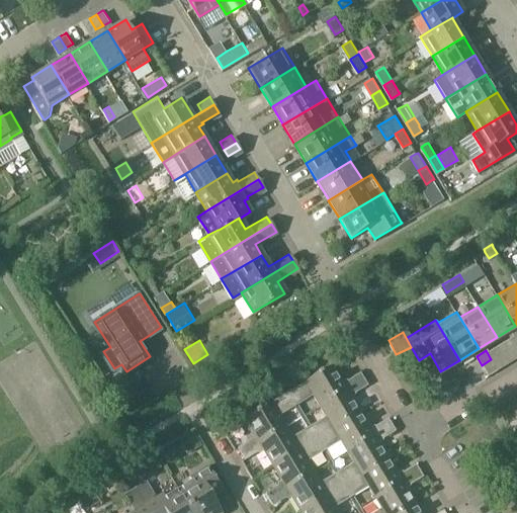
[(497,368),(491,359),(482,365),(487,373),(497,368)]
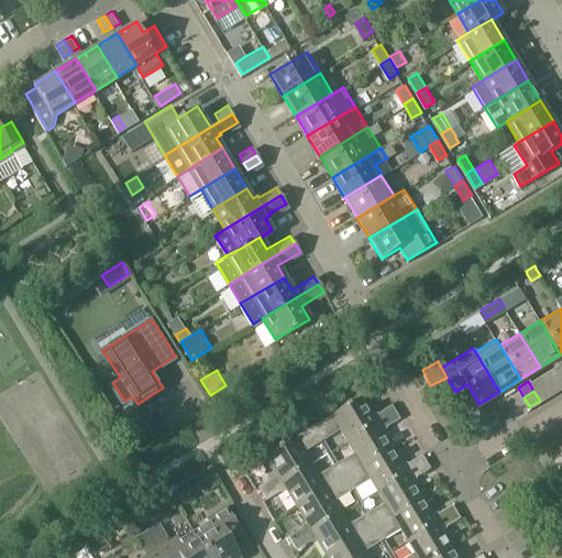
[(344,440),(375,422),(360,395),(312,424),(322,440),(338,430),(344,440)]
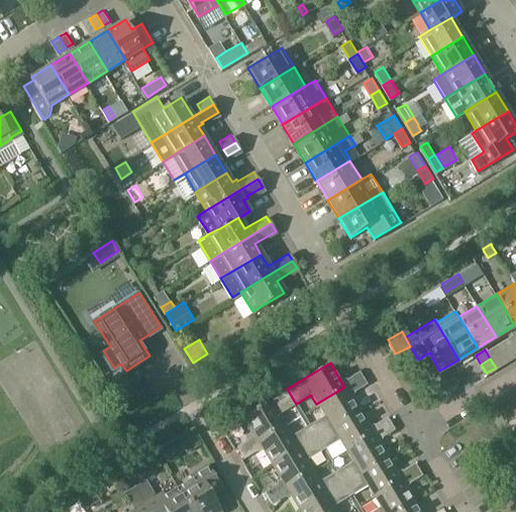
[(350,384),(363,376),(358,369),(346,376),(350,384)]
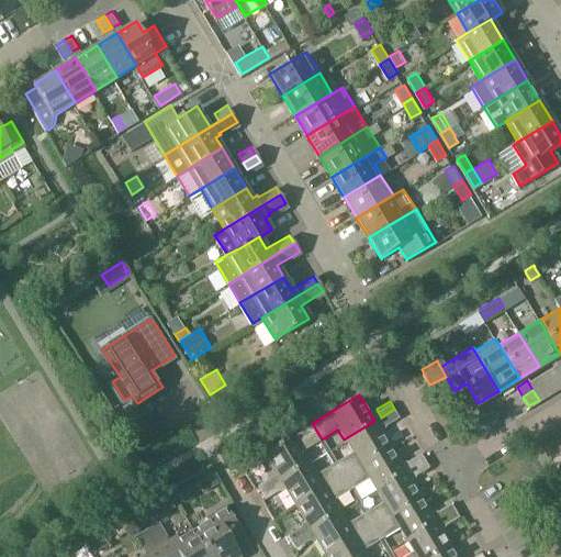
[(399,415),(394,409),(381,418),(384,423),(399,415)]
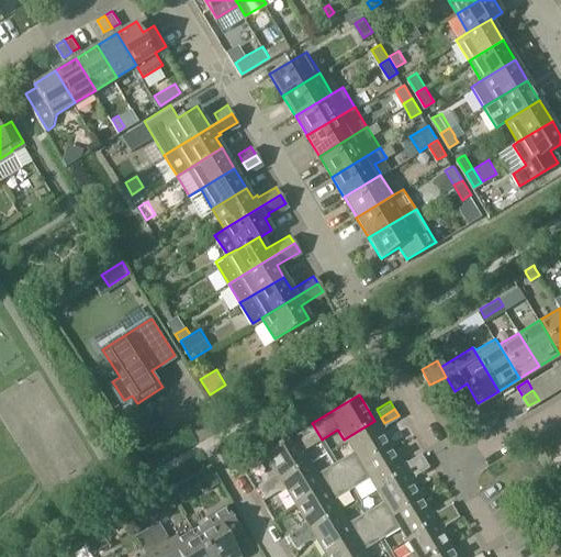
[(374,421),(344,439),(351,454),(336,463),(343,475),(390,446),(374,421)]
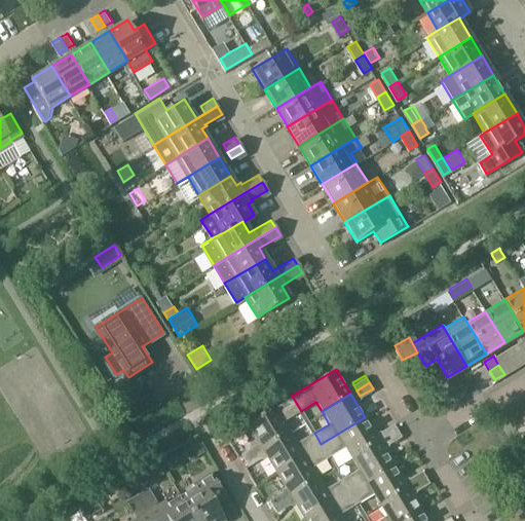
[(301,411),(292,396),(247,423),(262,448),(290,431),(285,421),(301,411)]
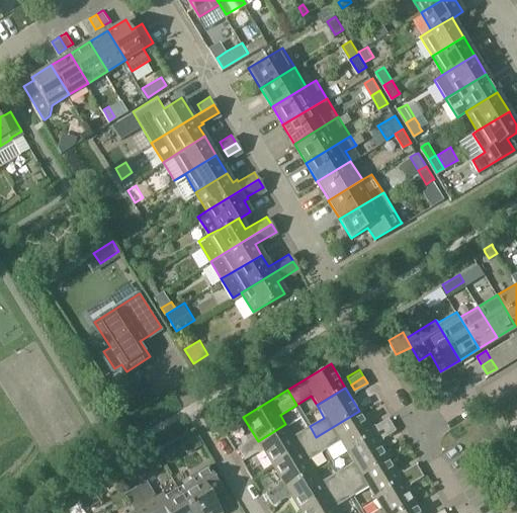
[(373,434),(359,411),(316,437),(324,450),(339,441),(345,451),(373,434)]
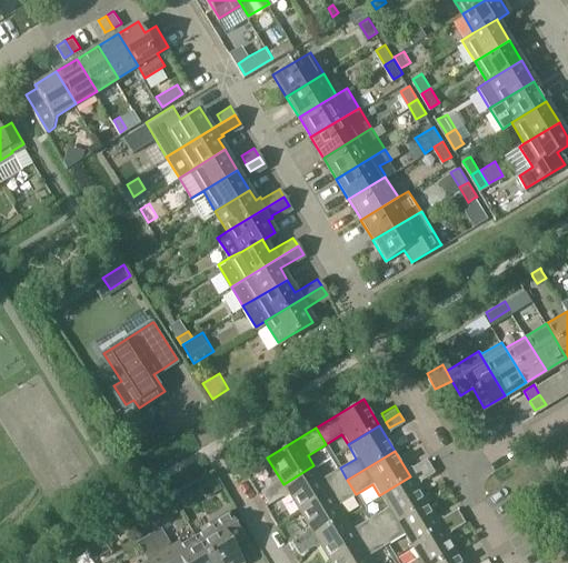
[(417,472),(430,464),(425,456),(412,464),(417,472)]
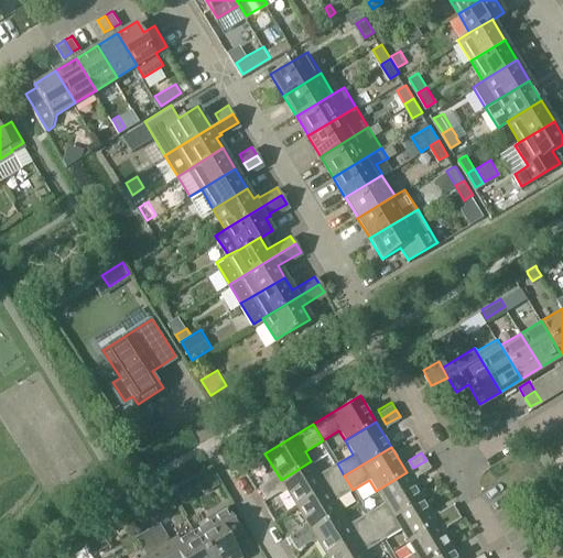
[(431,466),(426,460),(413,468),(418,474),(431,466)]
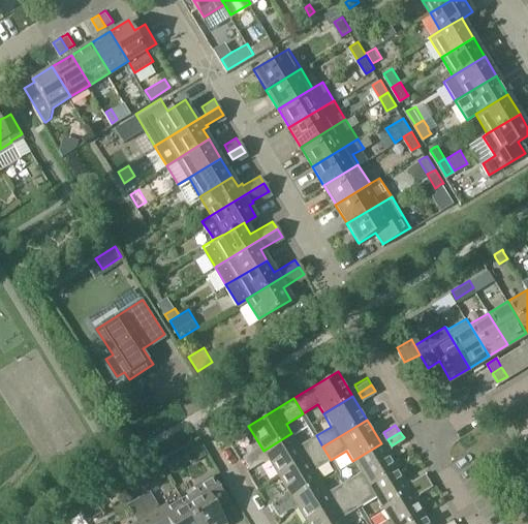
[(299,445),(291,433),(264,451),(278,473),(322,447),(316,435),(299,445)]
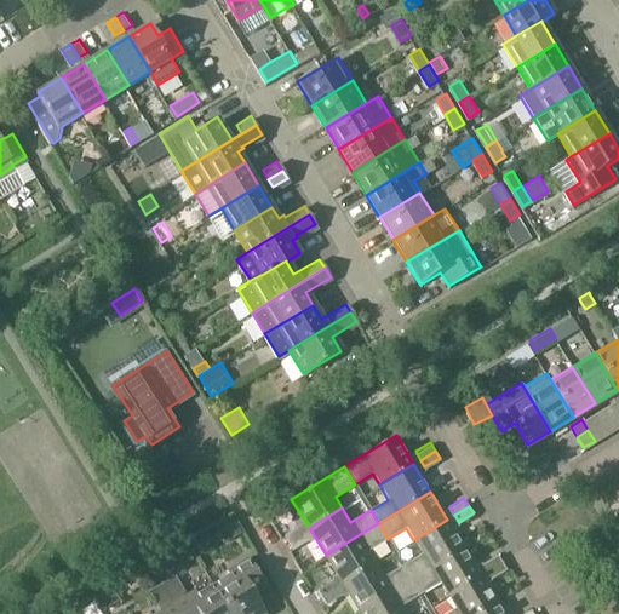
[(447,520),(413,540),(422,555),(403,566),(411,578),(463,546),(447,520)]
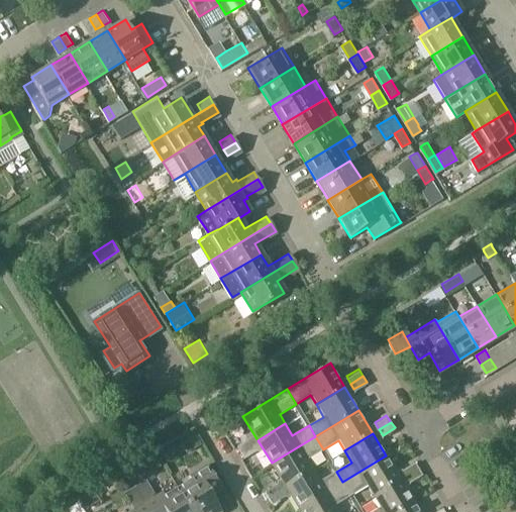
[(240,450),(252,442),(248,436),(235,443),(240,450)]
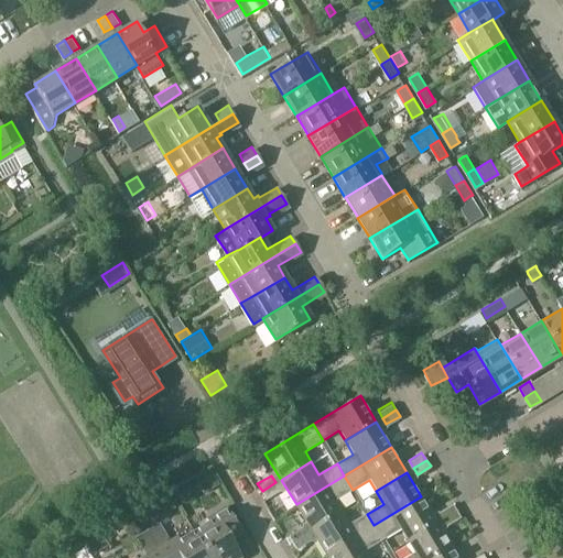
[(344,476),(296,504),(311,529),(340,512),(334,501),(353,490),(344,476)]
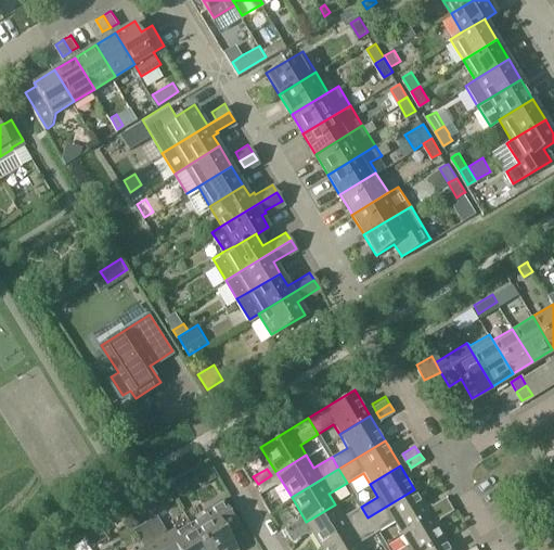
[(271,475),(258,484),(261,490),(274,482),(271,475)]
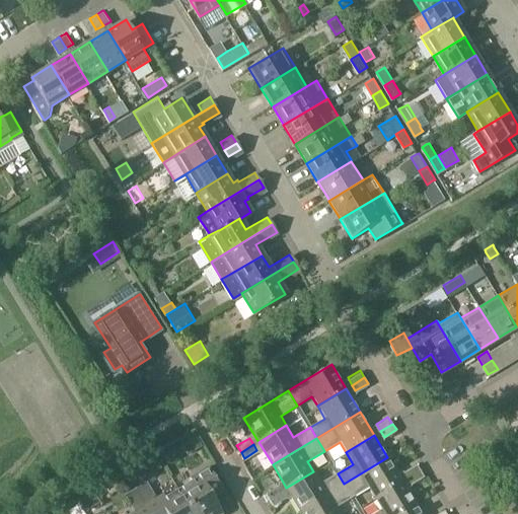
[(401,480),(387,457),(344,484),(353,498),(368,489),(373,497),(401,480)]
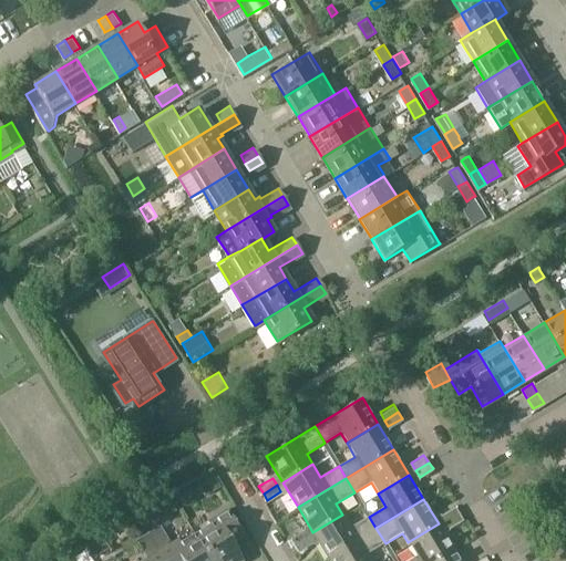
[(445,520),(459,511),(454,505),(441,513),(445,520)]
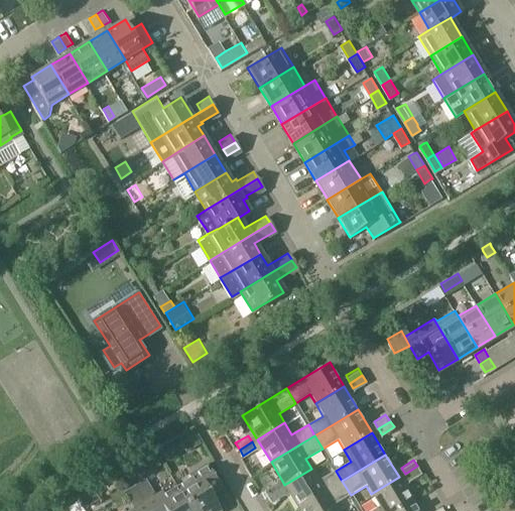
[(190,477),(176,485),(191,510),(217,510),(220,510),(208,490),(220,483),(207,462),(188,473),(190,477)]
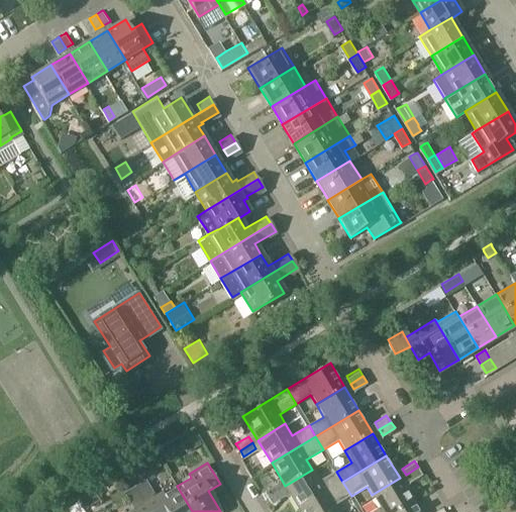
[(422,473),(418,467),(406,475),(409,481),(422,473)]
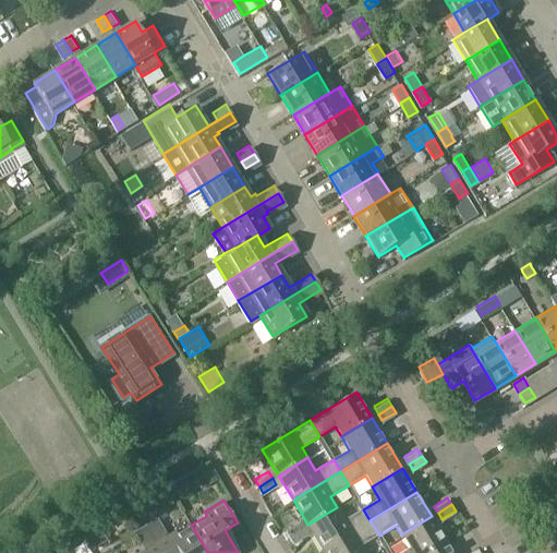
[(337,507),(307,525),(323,549),(370,520),(363,509),(344,520),(337,507)]
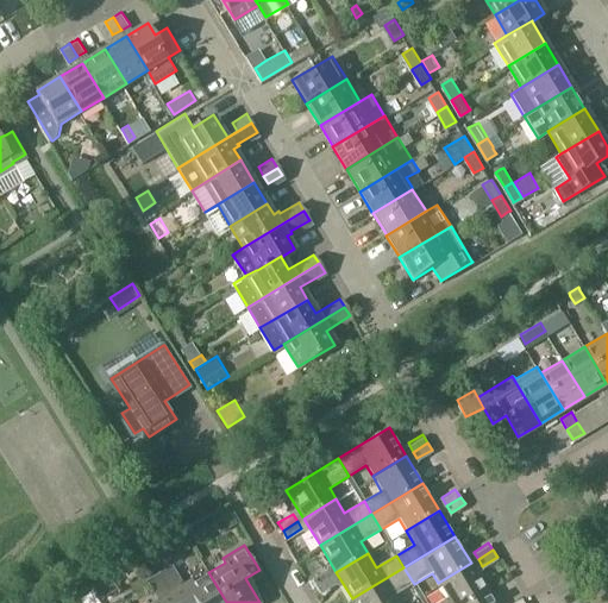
[(446,598),(437,602),(465,602),(488,590),(471,563),(438,583),(446,598)]
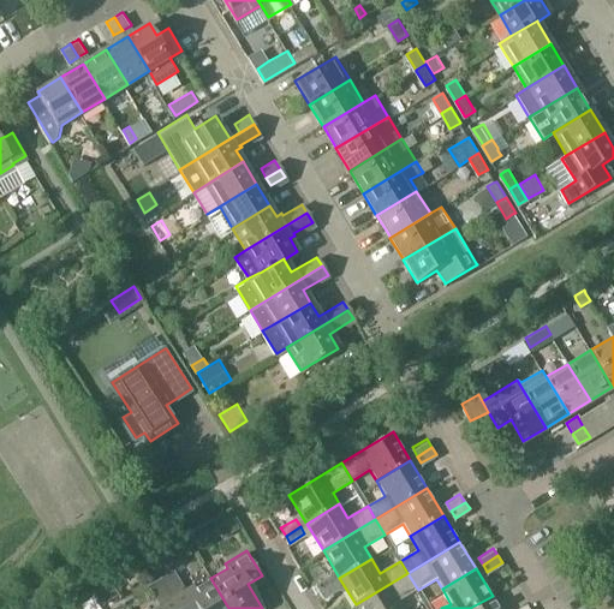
[(319,590),(334,581),(328,573),(314,583),(319,590)]
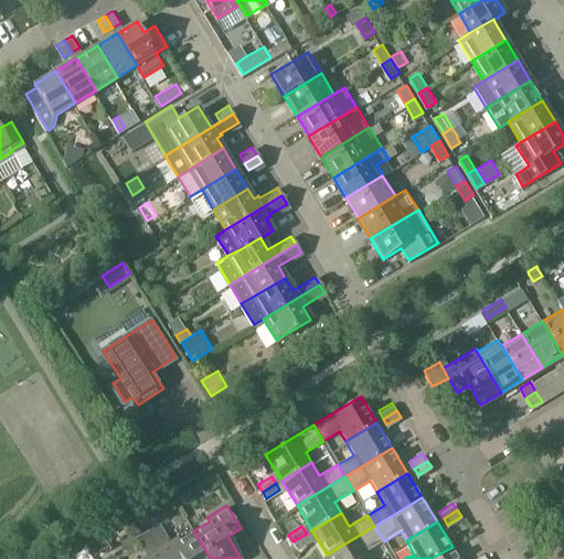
[(384,541),(374,526),(327,555),(328,558),(369,558),(365,552),(384,541)]
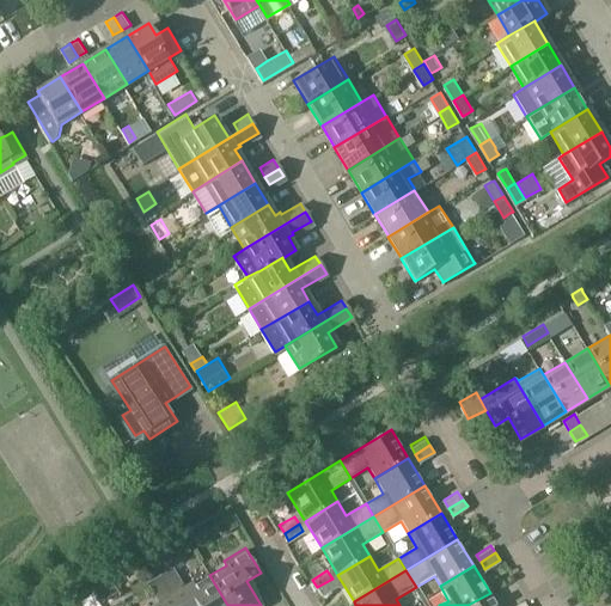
[(183,585),(171,592),(179,605),(227,605),(209,575),(185,589),(183,585)]
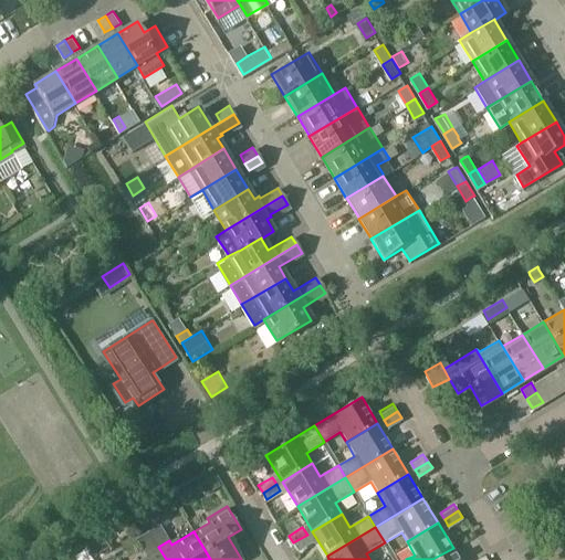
[(307,535),(293,542),(297,549),(311,540),(307,535)]
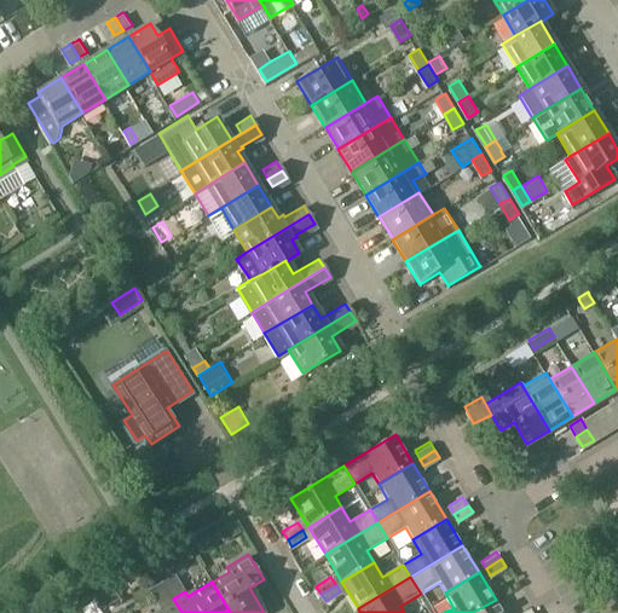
[(182,612),(173,599),(159,607),(161,612),(159,612),(182,612)]
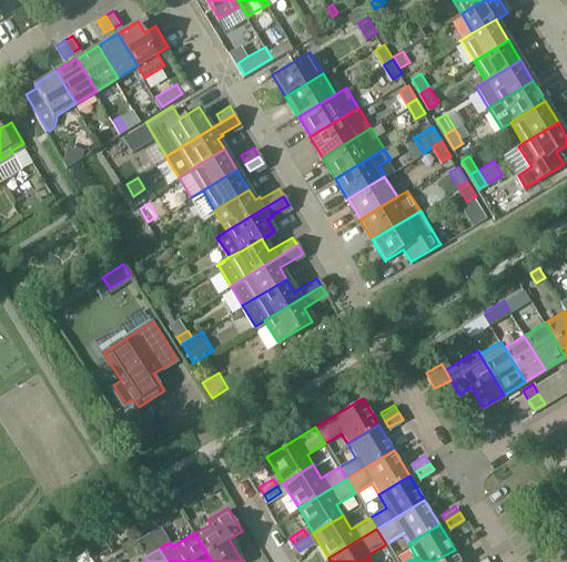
[(462,561),(455,550),(434,561),(462,561)]
